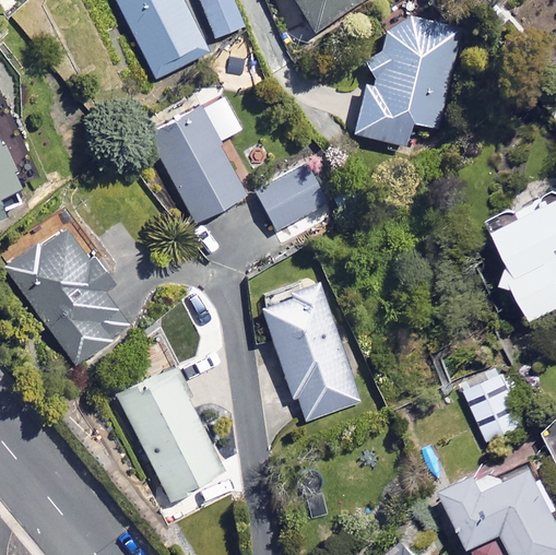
[(212,52),(185,0),(116,0),(156,80),(212,52)]
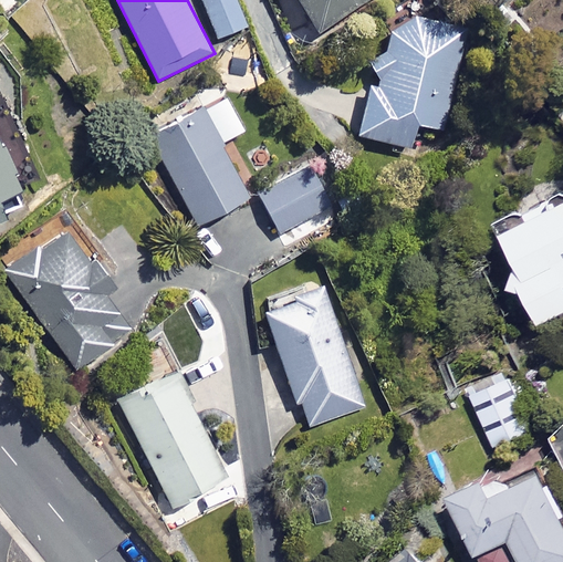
[(248,28),(236,0),(202,0),(220,40),(248,28)]
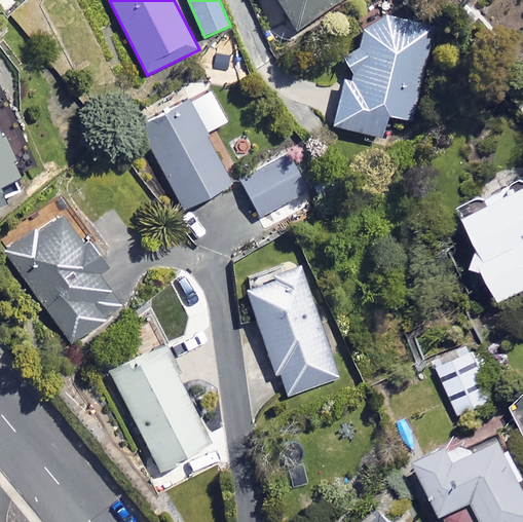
[(342,0),(275,0),(294,30),(342,0)]
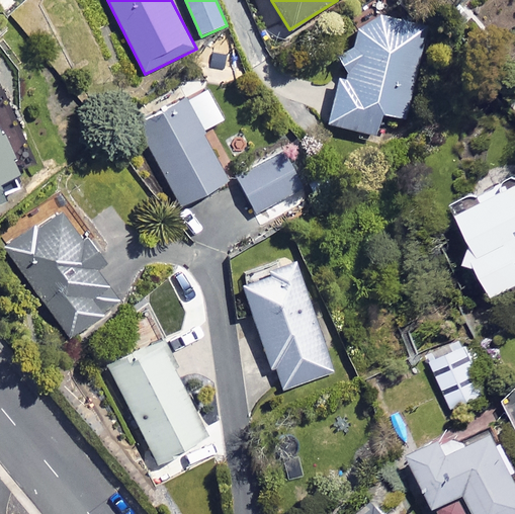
[(411,122),(424,27),(356,18),(351,51),(343,50),(339,83),(330,82),(324,129),(377,136),(380,118),(411,122)]
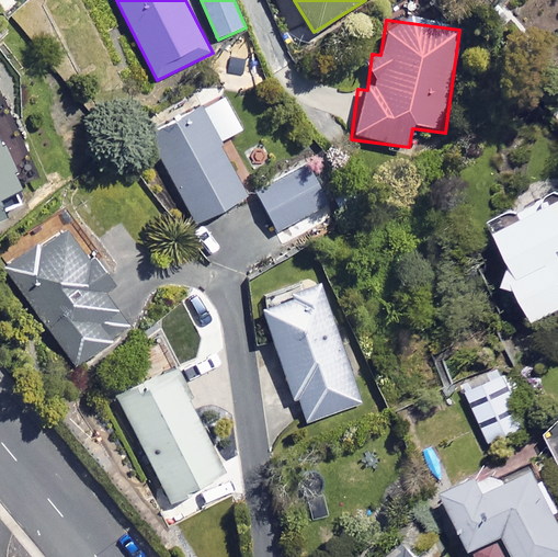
[(243,131),(225,95),(149,136),(197,225),(247,197),(218,144),(243,131)]
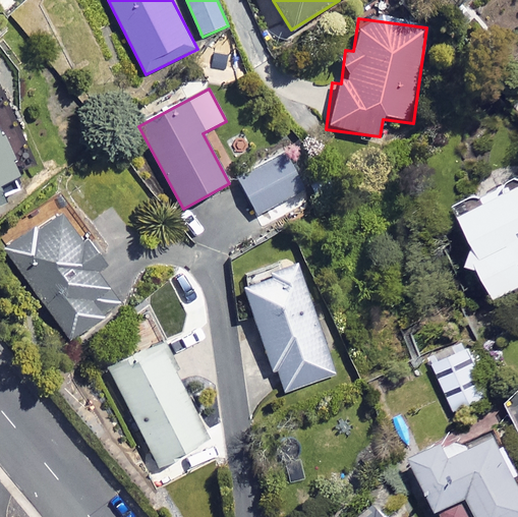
[(0,198),(24,187),(0,134),(0,198)]
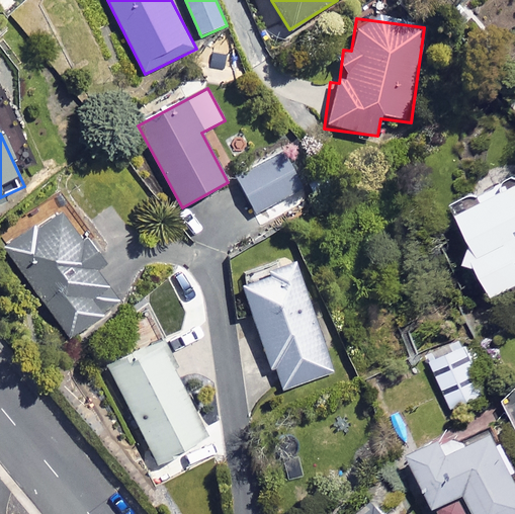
[(308,189),(290,155),(239,180),(256,215),(308,189)]
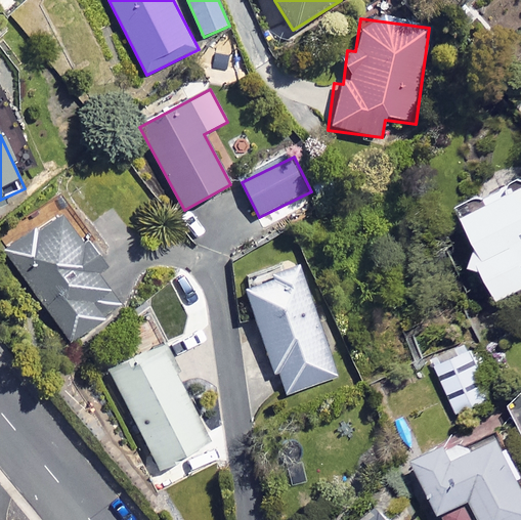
[(489,268),(503,298),(520,289),(520,185),(467,210),(481,242),(474,264),(489,268)]
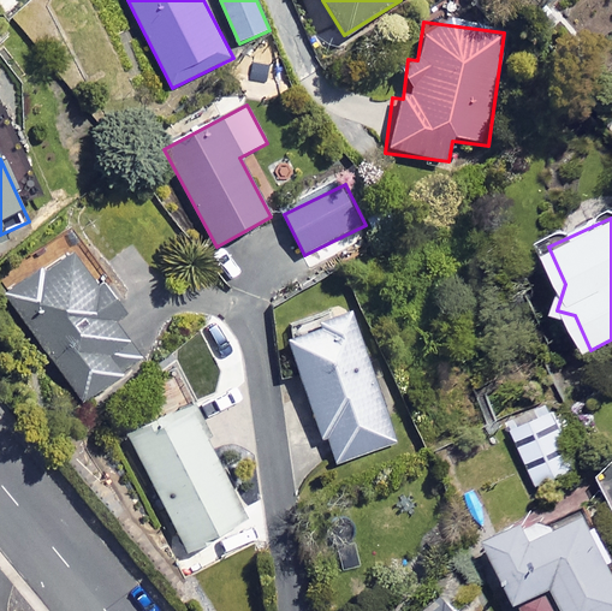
[(144,355),(65,248),(3,294),(82,401),(144,355)]
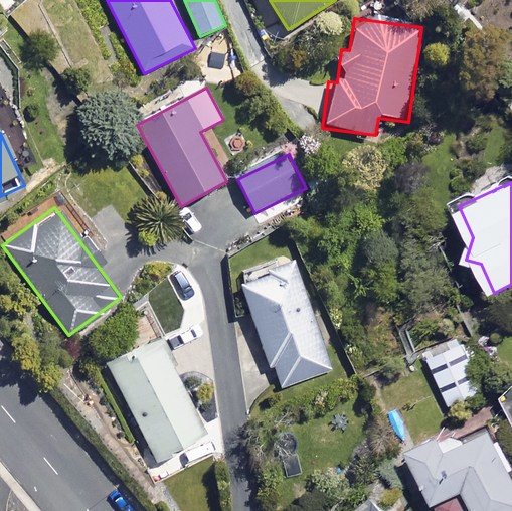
[(335,372),(295,259),(263,270),(242,290),(280,392),(335,372)]
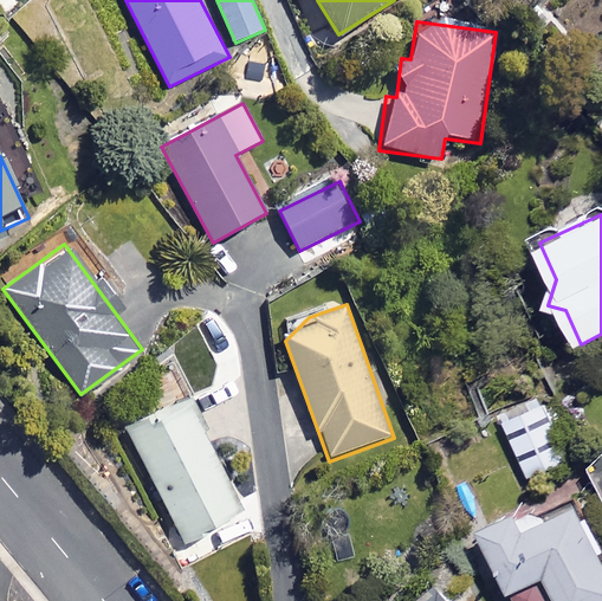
[(576,465),(544,394),(503,412),(535,484),(576,465)]
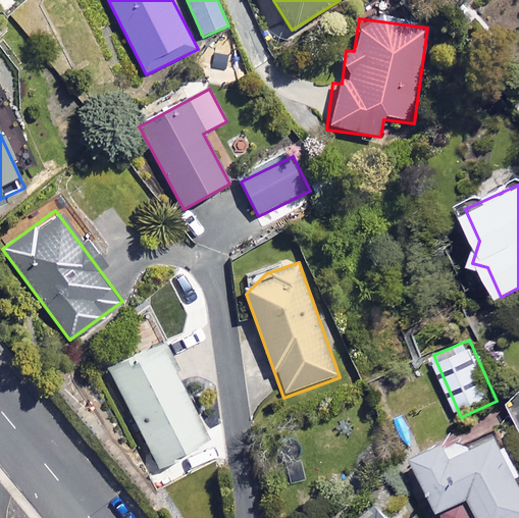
[(212,439),(162,341),(108,367),(158,467),(212,439)]
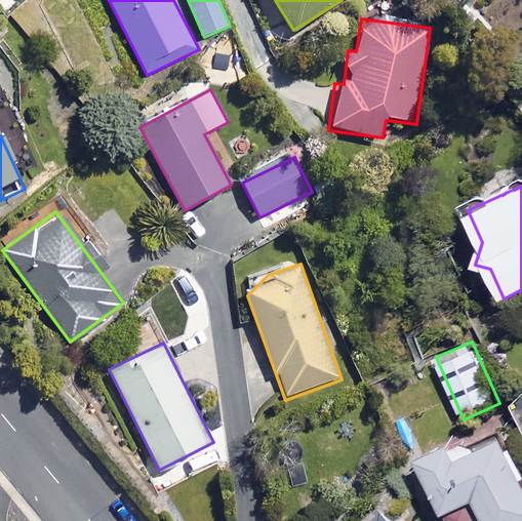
[(521,479),(504,438),(457,457),(450,443),(419,456),(447,520),(521,520),(521,479)]
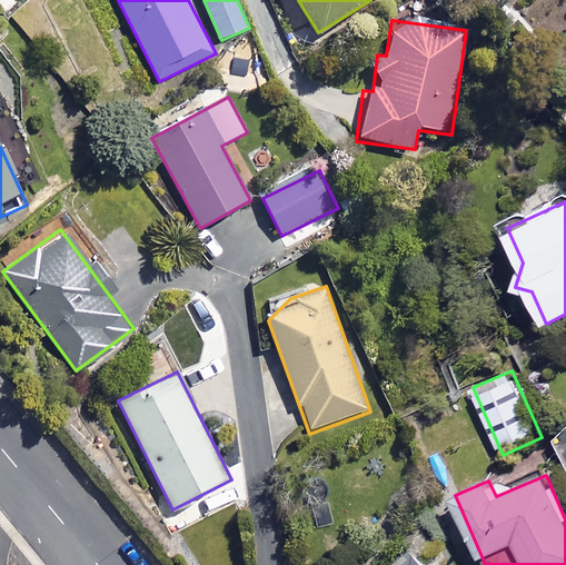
[(427,564),(406,536),(366,564),(427,564)]
